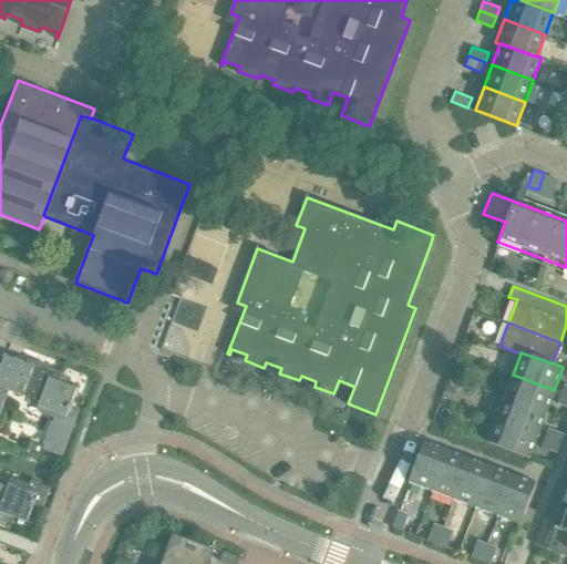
[(70,404),(76,387),(59,380),(62,370),(43,363),(41,369),(33,366),(34,360),(20,355),(19,360),(4,355),(0,367),(0,368),(13,373),(8,388),(9,388),(22,393),(24,389),(41,395),(38,404),(55,410),(42,448),(61,454),(79,408),(70,404)]
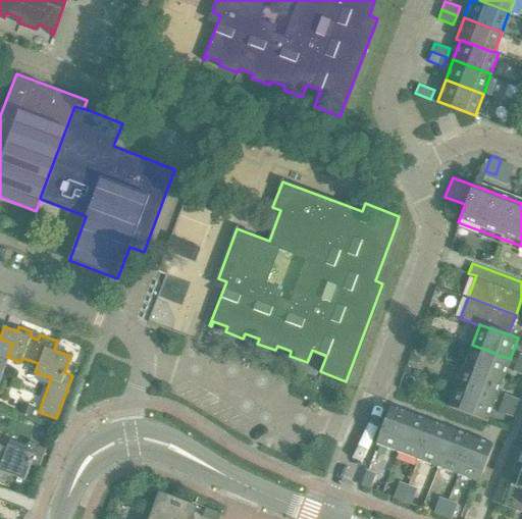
[(0,378),(8,357),(7,357),(12,344),(0,339),(0,378)]
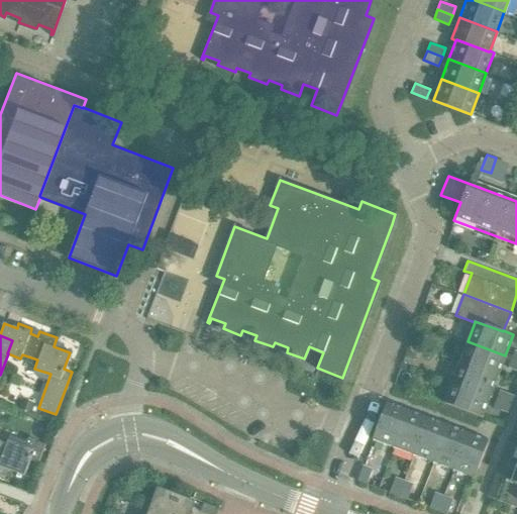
[(497,375),(505,355),(468,341),(460,361),(497,375)]
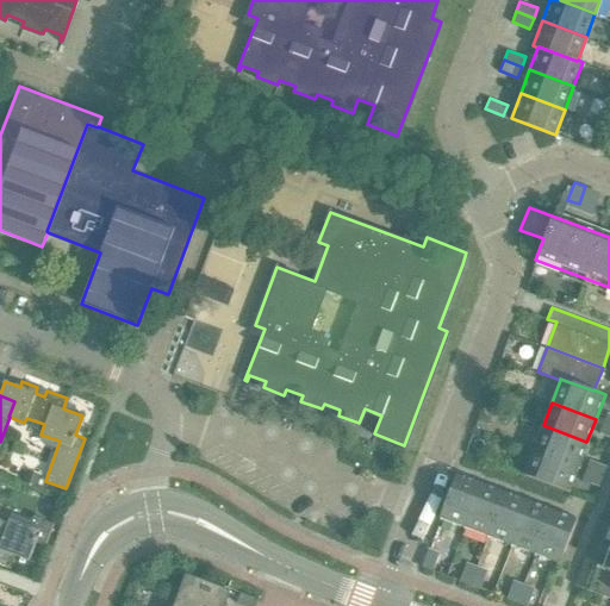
[(578,466),(586,442),(543,425),(534,449),(578,466)]
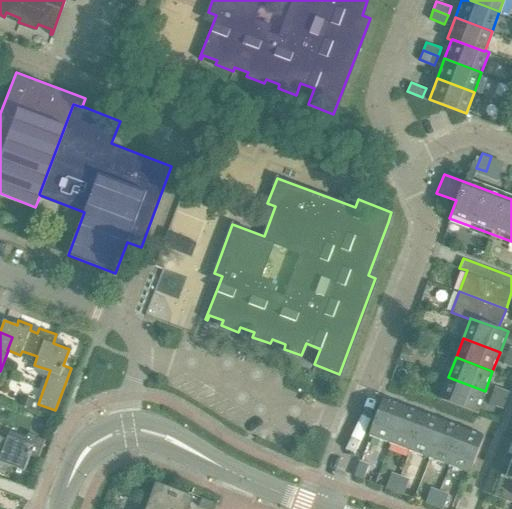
[(477,412),(485,391),(448,377),(440,398),(477,412)]
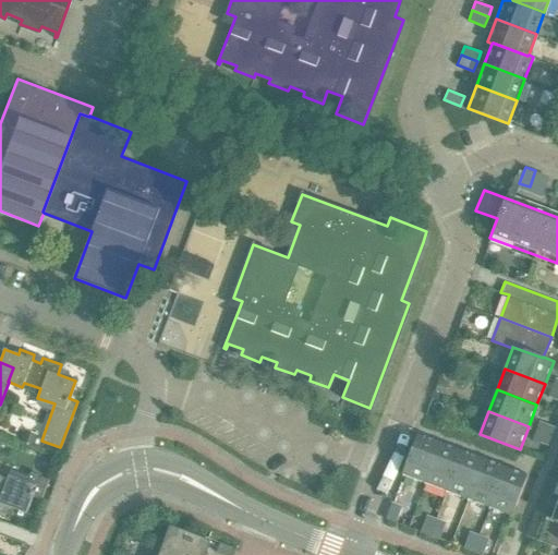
[(552,435),(556,425),(540,420),(536,429),(552,435)]
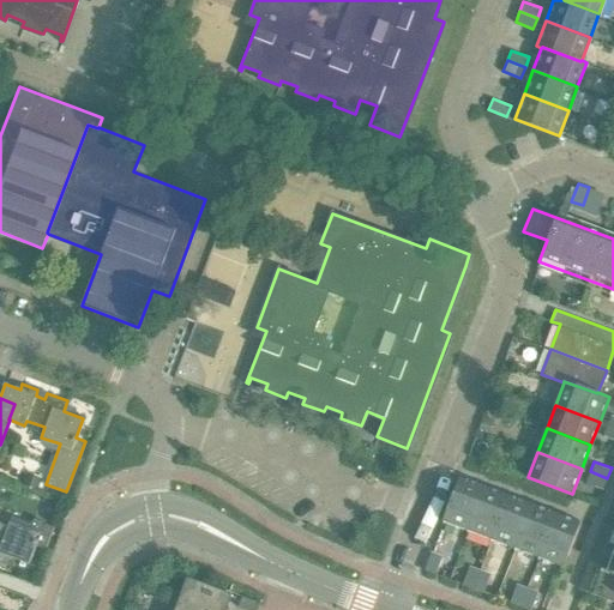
[(603,489),(607,478),(590,471),(585,482),(603,489)]
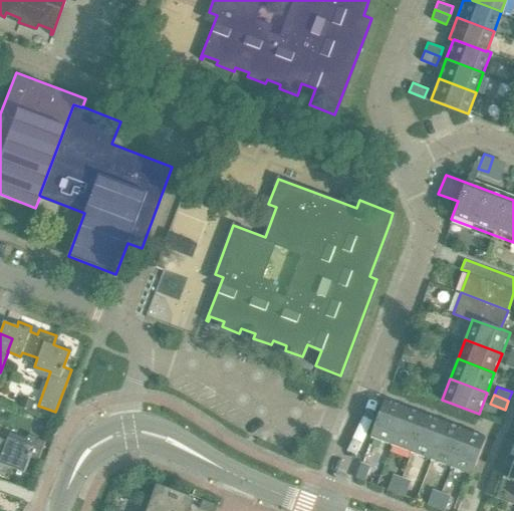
[(392,444),(406,407),(384,399),(370,436),(392,444)]
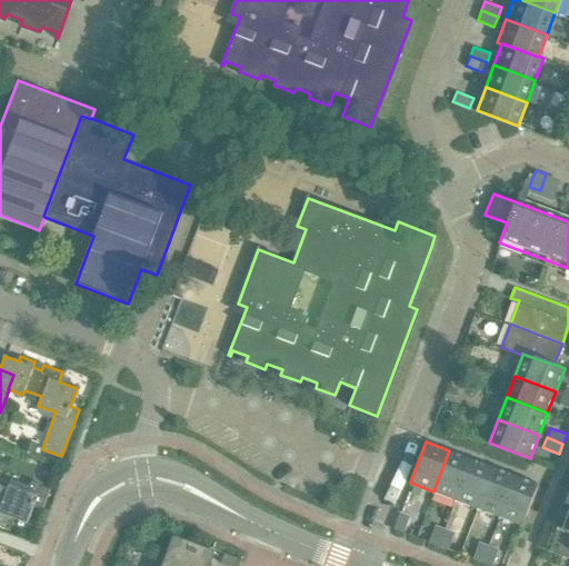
[(455,499),(470,458),(449,450),(433,492),(455,499)]
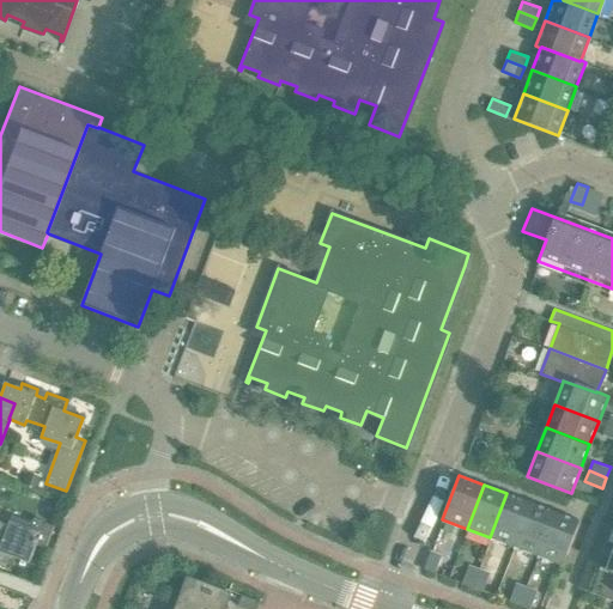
[(514,547),(530,503),(507,493),(490,537),(514,547)]
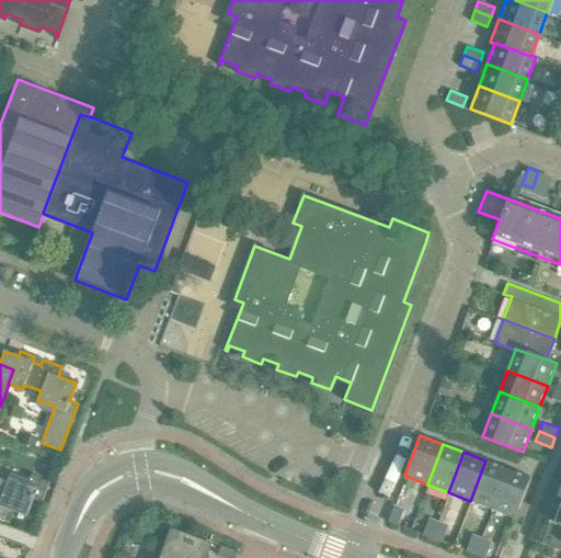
[(492,509),(507,468),(485,460),(470,501),(492,509)]
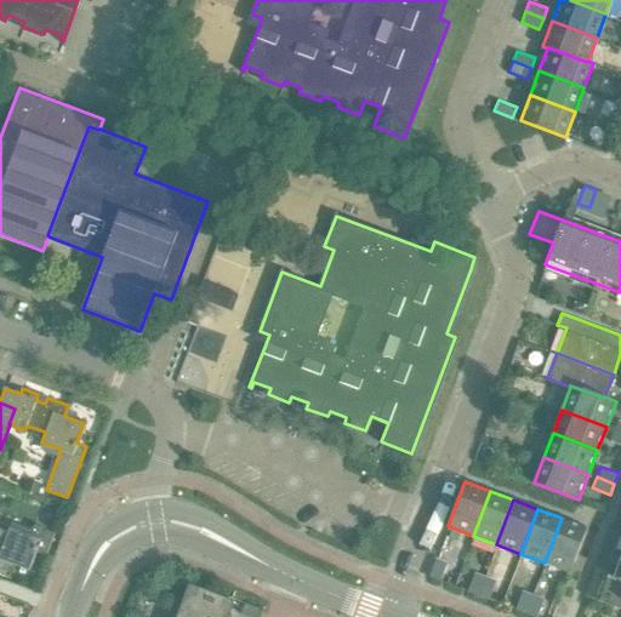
[(570,572),(587,527),(562,518),(545,563),(570,572)]
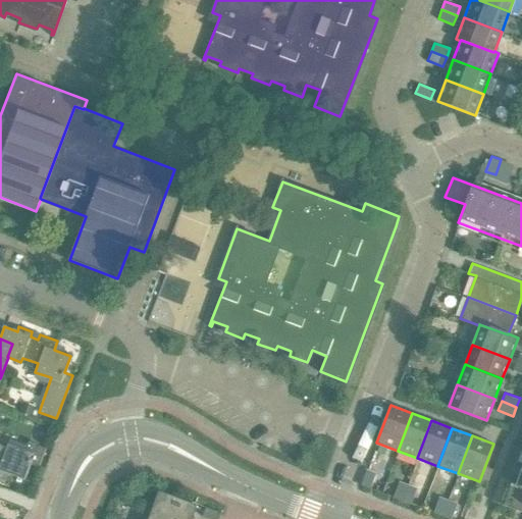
[(39,465),(45,448),(28,440),(24,449),(8,443),(5,451),(0,449),(0,478),(4,480),(7,472),(24,478),(31,462),(39,465)]
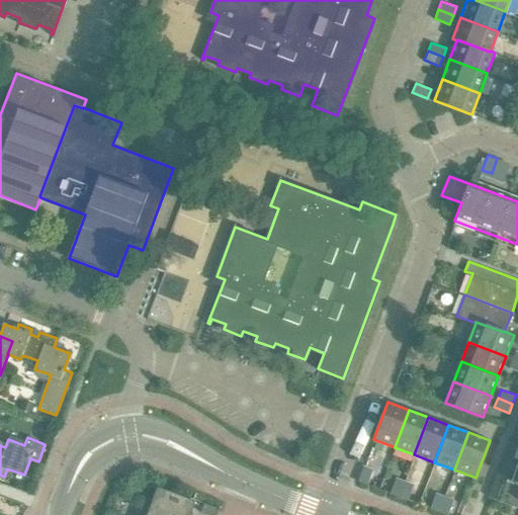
[(517,441),(497,499),(517,506),(517,441)]
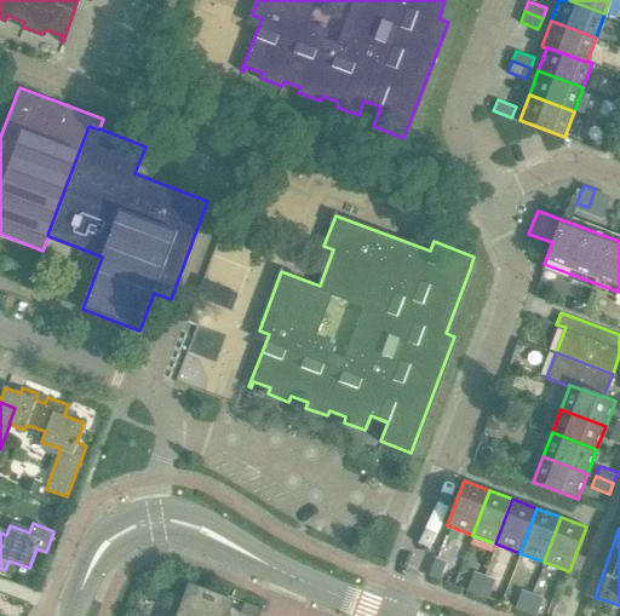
[(438,579),(446,560),(435,556),(429,574),(438,579)]
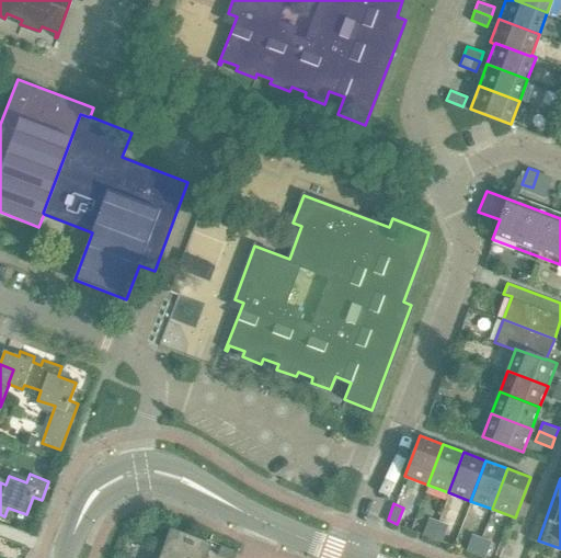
[(432,537),(438,521),(428,517),(422,533),(432,537)]
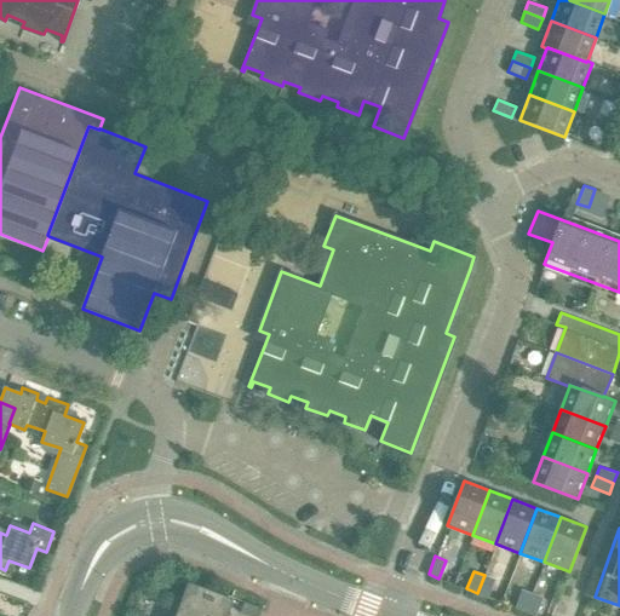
[(488,597),(494,579),(484,575),(477,593),(488,597)]
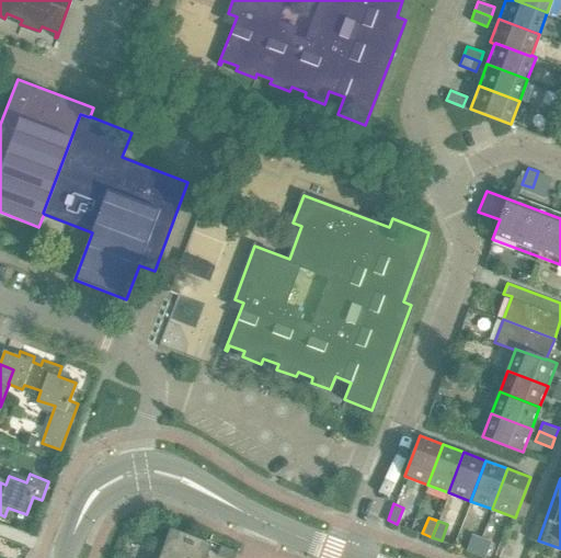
[(205,557),(212,543),(172,527),(163,550),(183,557),(205,557)]
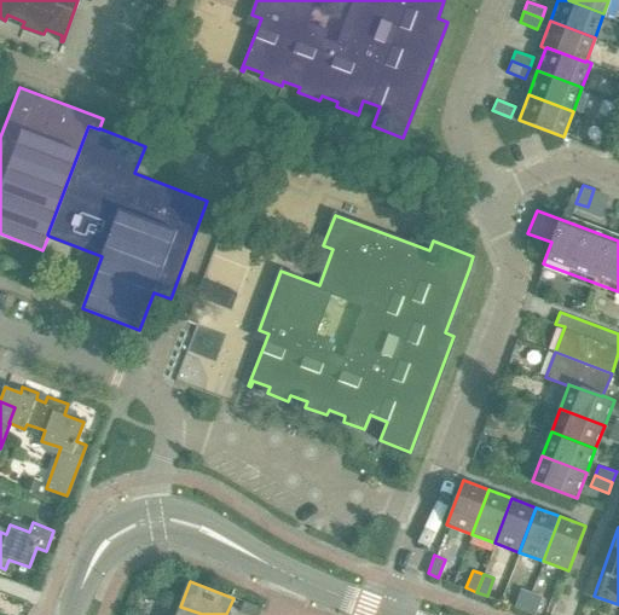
[(524,610),(531,592),(520,589),(514,605),(524,610)]
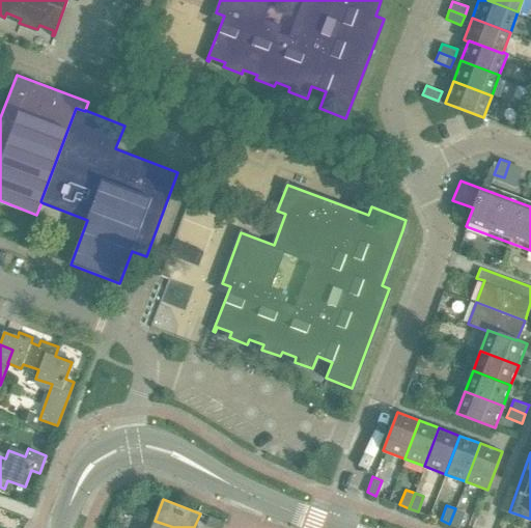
[(458,527),(465,511),(455,508),(449,524),(458,527)]
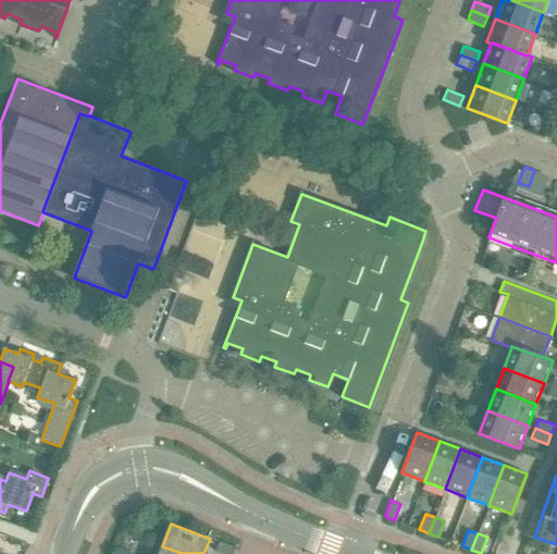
[(226,553),(233,553),(236,546),(220,540),(217,550),(226,553)]
